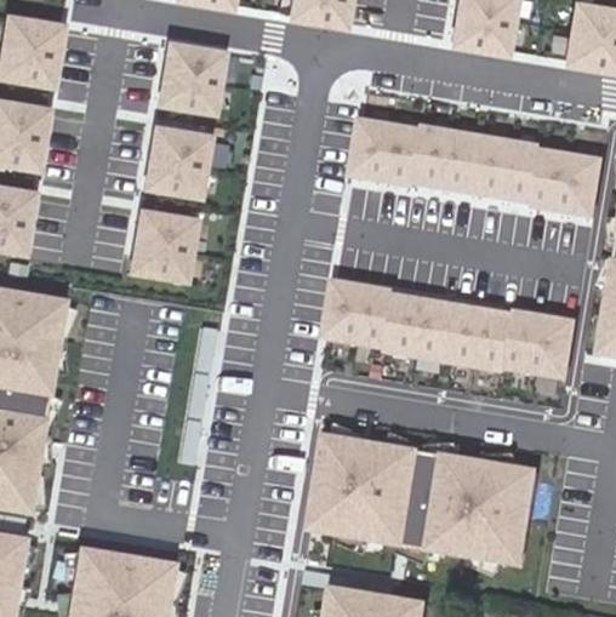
[(290,0),(287,15),(349,26),(353,0),(290,0)]
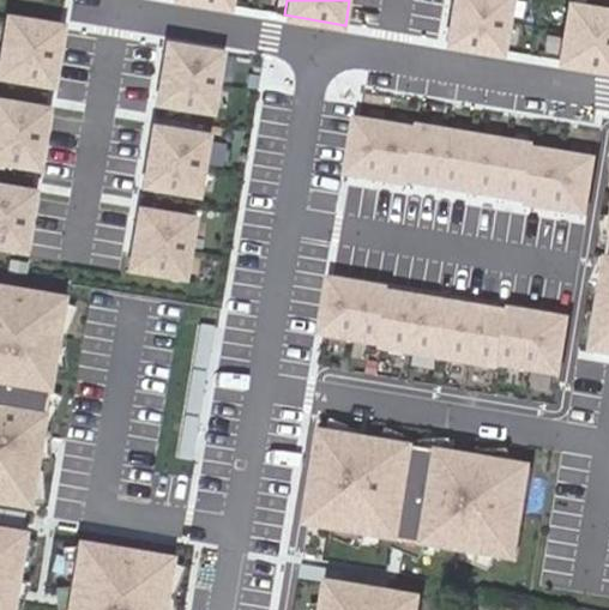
[(452,0),(445,41),(505,52),(513,0),(452,0)]
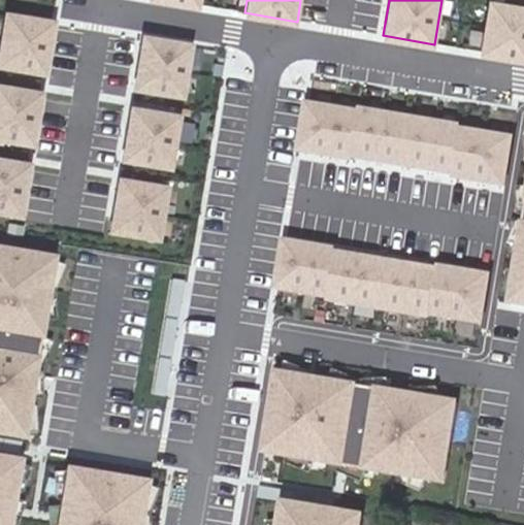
[(489,0),(481,52),(523,58),(523,0),(489,0)]
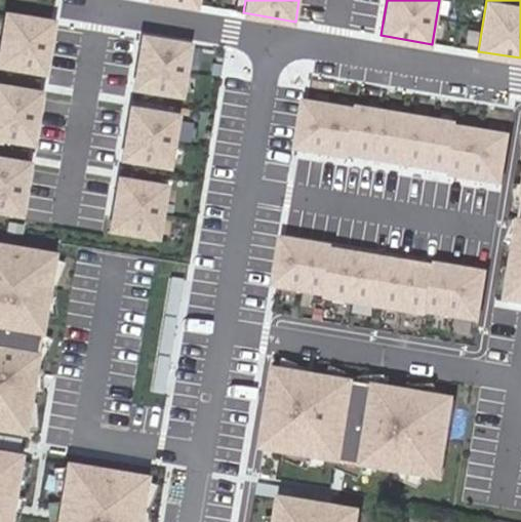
[(57,22),(4,11),(0,34),(0,68),(47,77),(57,22)]
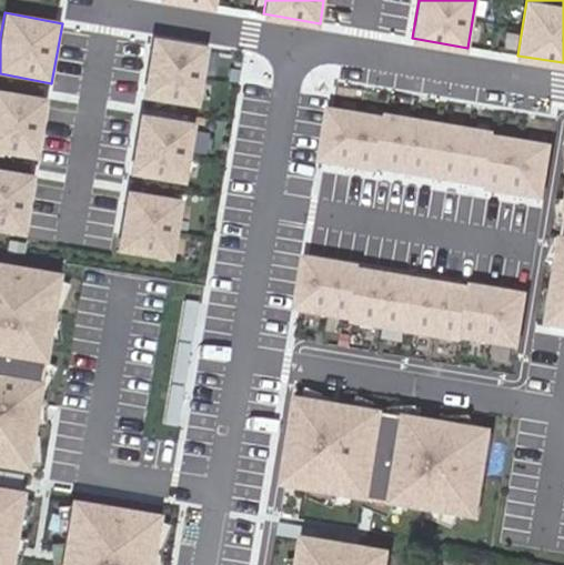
[(212,50),(155,39),(144,99),(201,110),(212,50)]
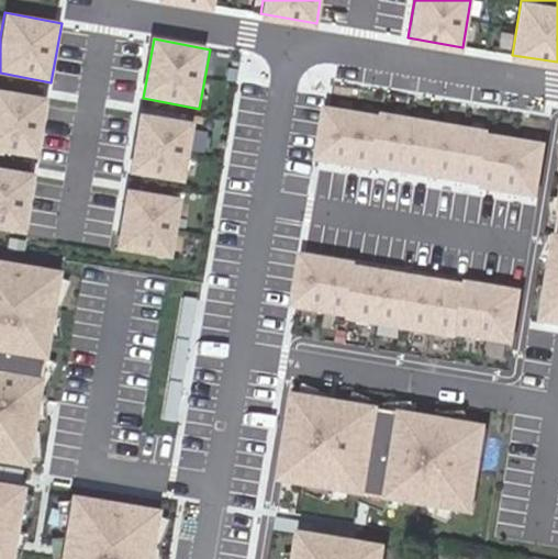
[(47,97),(0,87),(0,148),(35,156),(47,97)]
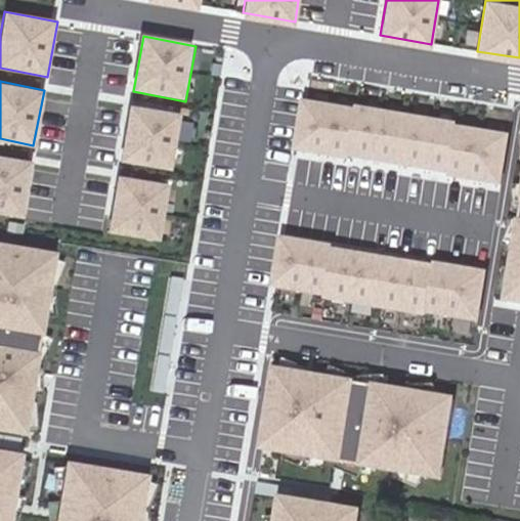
[(514,136),(307,99),(299,148),(505,185),(514,136)]
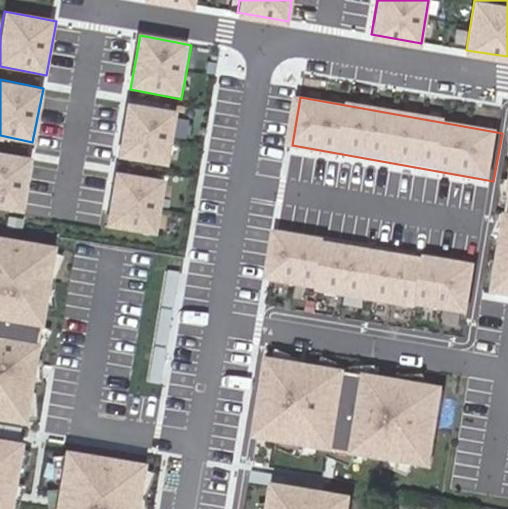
[(178,112),(127,102),(116,156),(168,166),(178,112)]
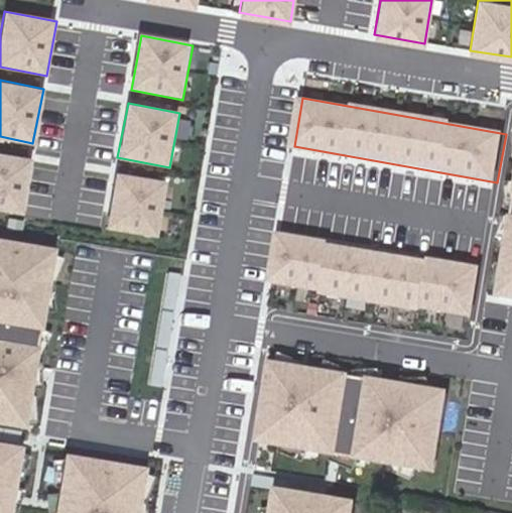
[(31,158),(0,151),(0,208),(21,212),(31,158)]
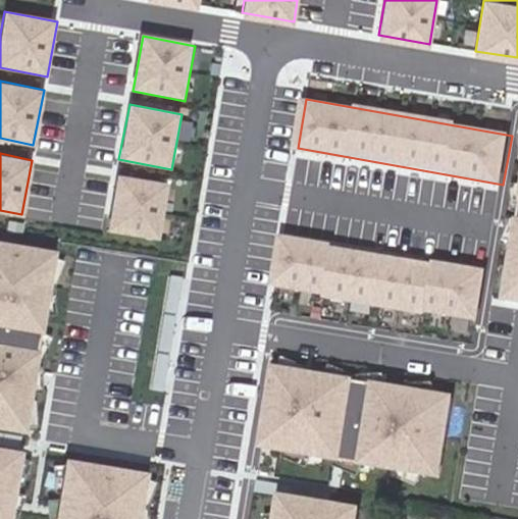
[(170,185),(118,174),(107,229),(160,240),(170,185)]
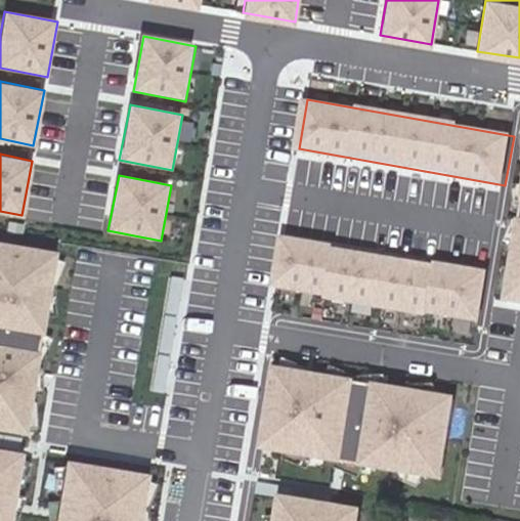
[(519,231),(508,300),(519,302),(519,231)]
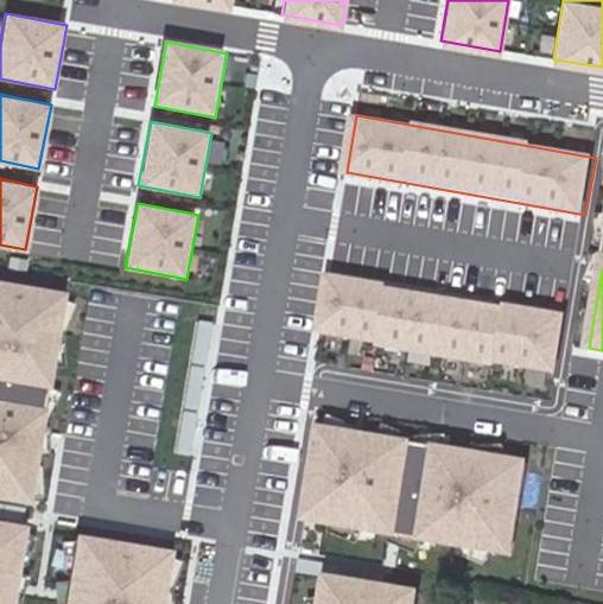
[(570,316),(331,274),(319,335),(558,374),(570,316)]
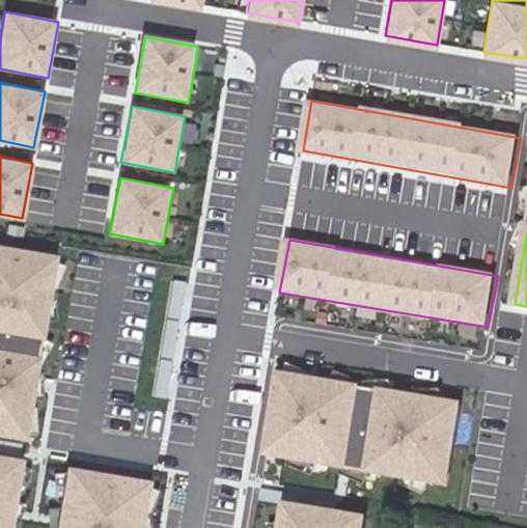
[(58,255),(0,246),(0,436),(27,441),(58,255)]
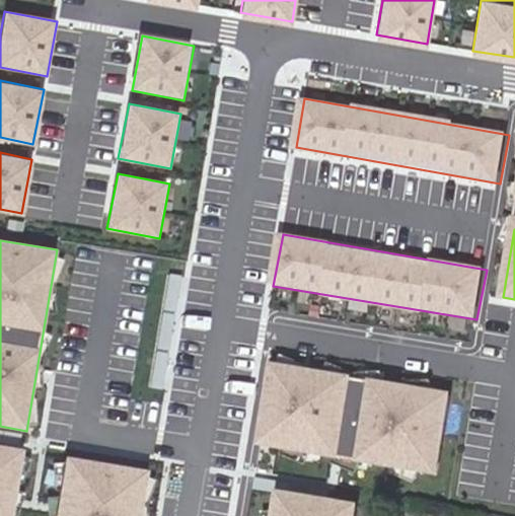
[(172,350),(180,303),(168,301),(174,271),(167,270),(154,346),(172,350)]
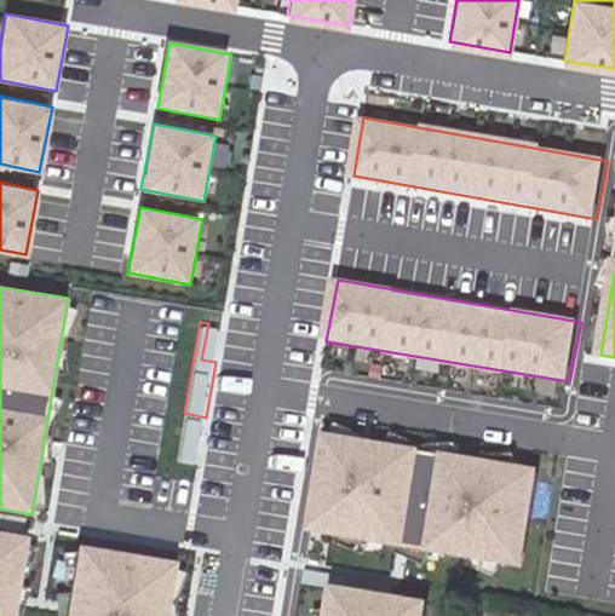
[(546,471),(328,435),(311,531),(529,569),(546,471)]
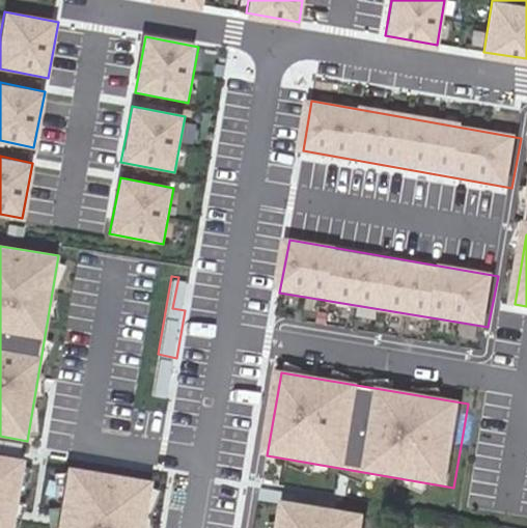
[(0,527),(15,527),(27,463),(0,459),(0,527)]
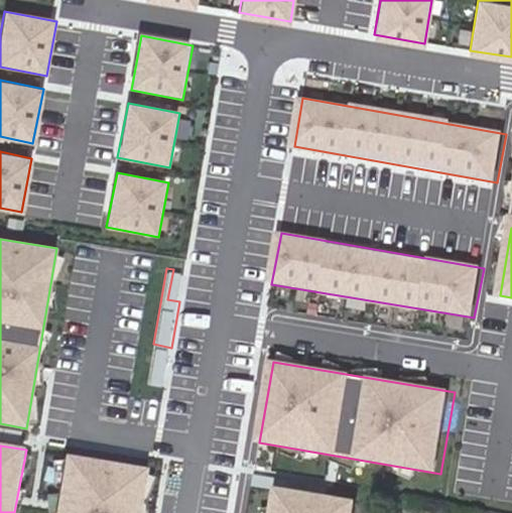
[(140,512),(149,467),(69,453),(57,512),(140,512)]
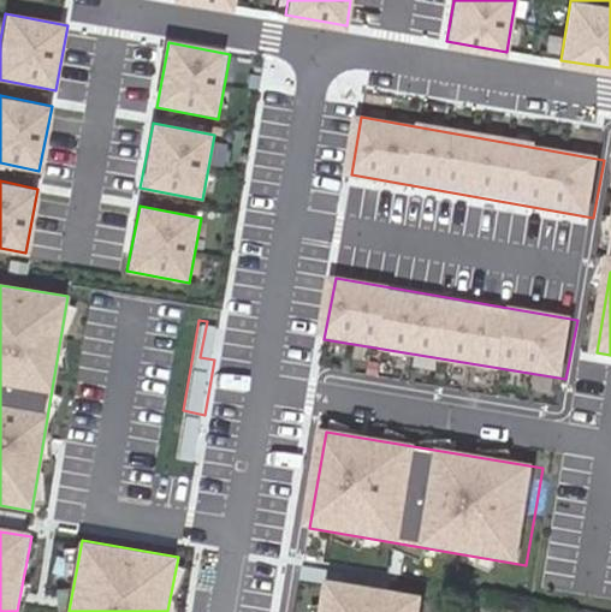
[(426,611),(428,602),(337,586),(331,611),(426,611)]
